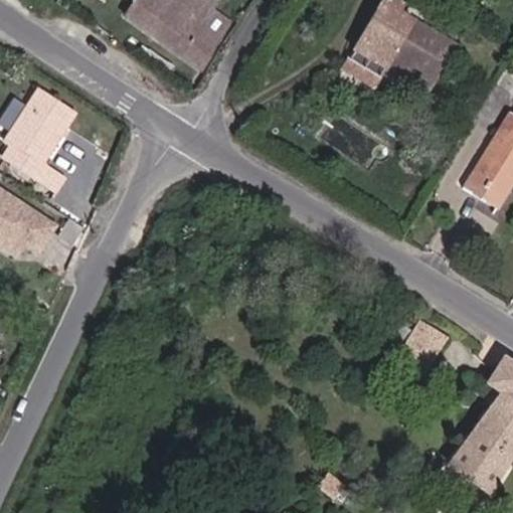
[(198,25),(207,13),(215,0),(133,0),(122,16),(198,69),(218,39),(198,25)]
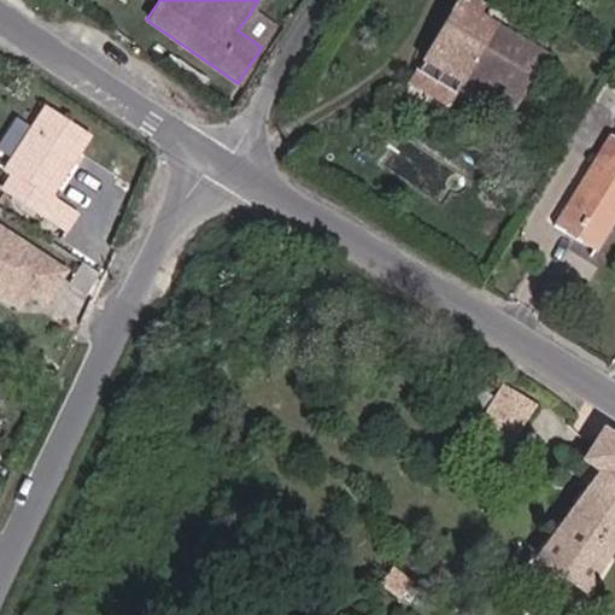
[(507,112),(542,54),(474,15),(479,6),(468,0),(456,0),(421,59),(458,82),(507,112)]
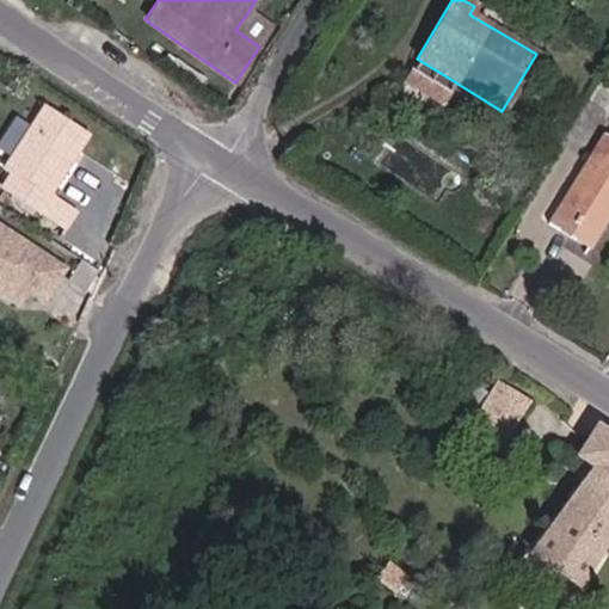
[(270,31),(246,16),(235,30),(259,47),(270,31)]
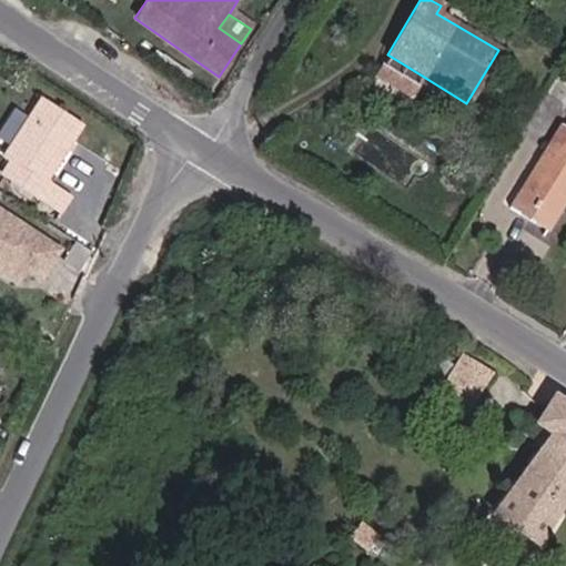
[(410,95),(422,76),(387,54),(375,76),(410,95)]
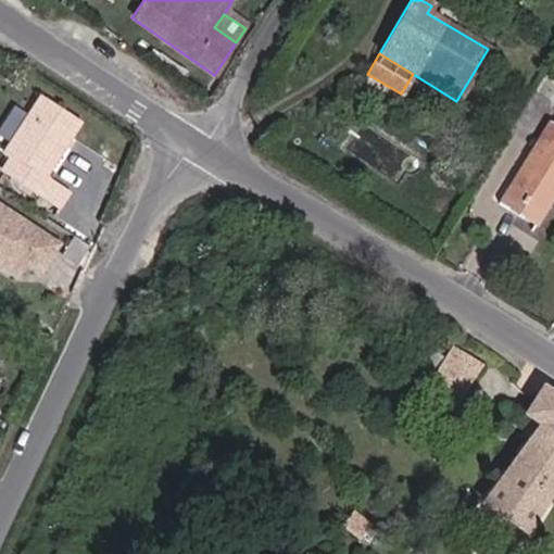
[(49,175),(84,121),(46,96),(10,151),(16,155),(8,168),(19,175),(37,187),(46,192),(54,178),(49,175)]
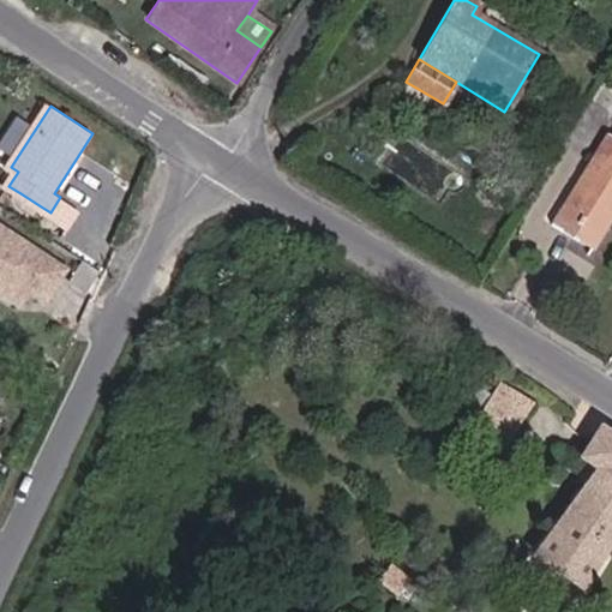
[(589,249),(611,213),(611,137),(605,133),(550,223),(589,249)]
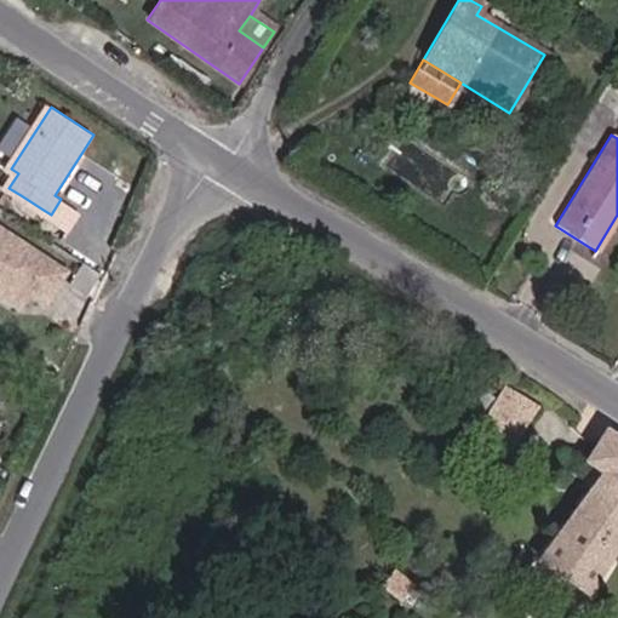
[(38,213),(41,209),(21,195),(17,200),(38,213)]
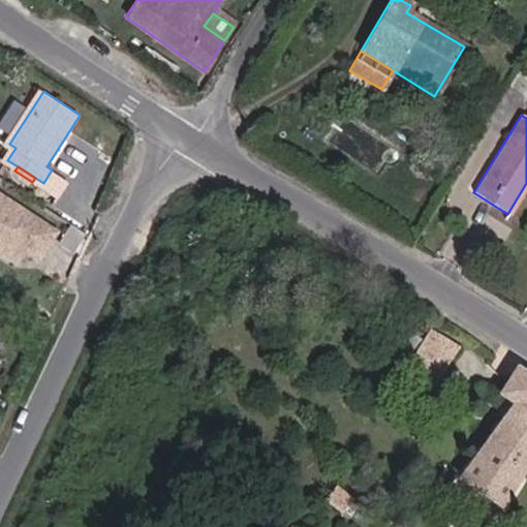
[(61,195),(70,182),(52,169),(43,183),(61,195)]
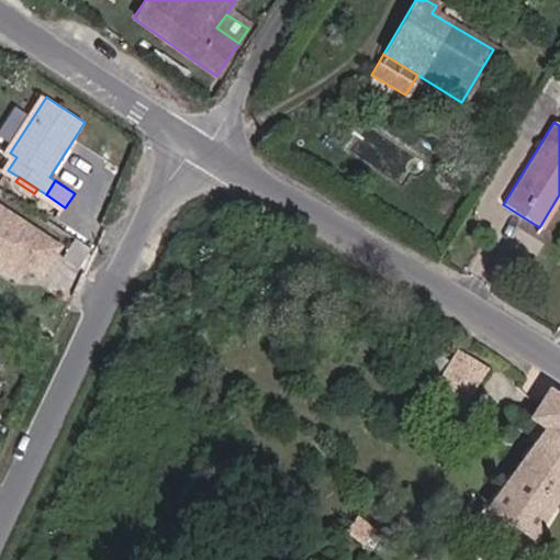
[(62,244),(0,203),(0,261),(21,276),(30,264),(43,272),(62,244)]
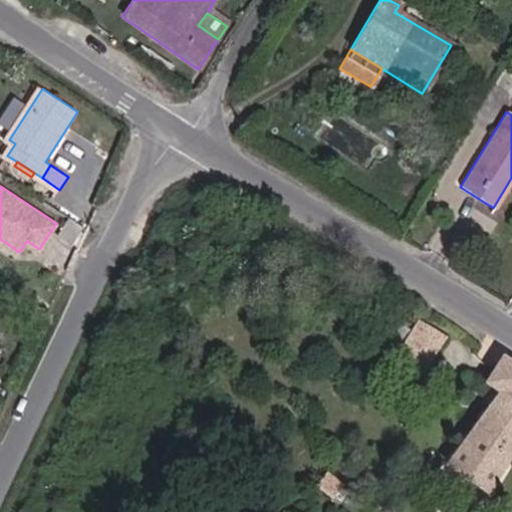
[(416,377),(443,337),(418,322),(392,362),(416,377)]
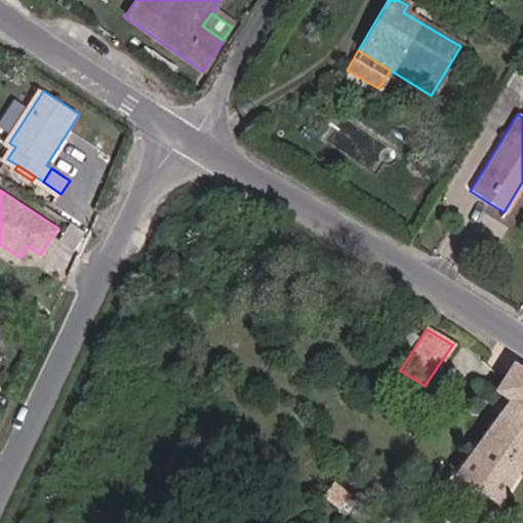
[(494,504),(522,456),(522,372),(511,365),(493,391),(509,401),(454,477),(494,504)]
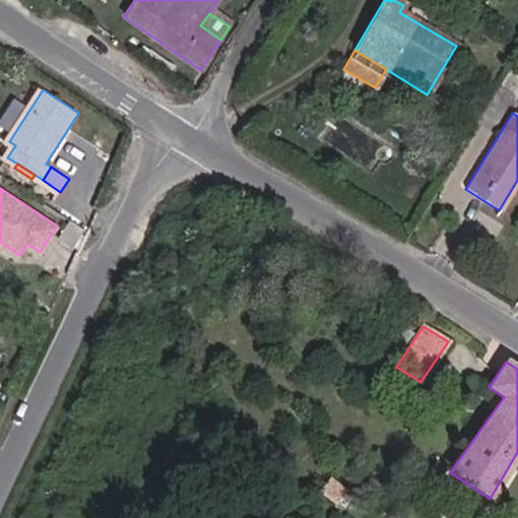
[(334,503),(344,490),(328,477),(318,491),(334,503)]
